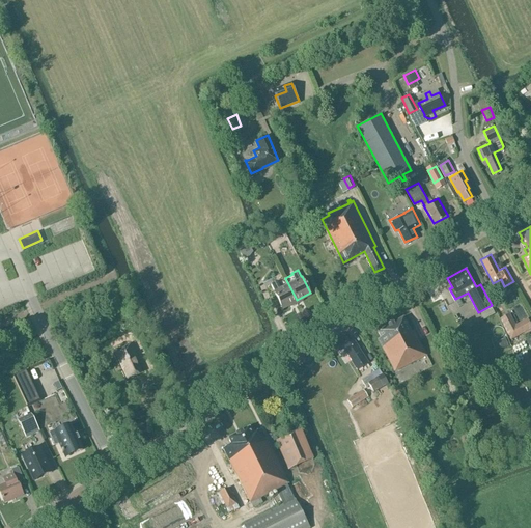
[(276,280),(271,283),(274,290),(282,307),(290,303),(297,300),(285,278),(284,278),(281,272),(273,276),(276,280)]
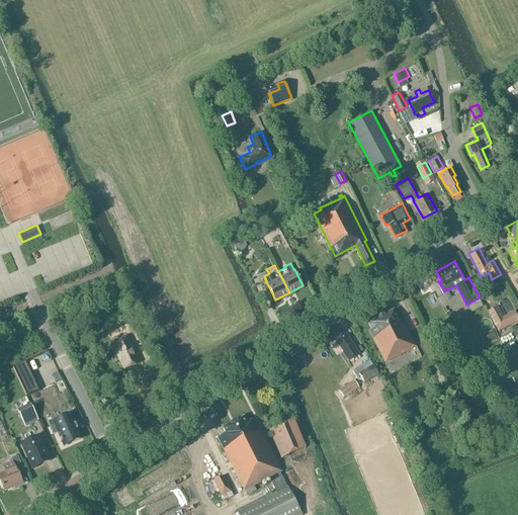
[(498,330),(517,319),(517,316),(514,309),(503,315),(497,305),(488,310),(498,330)]
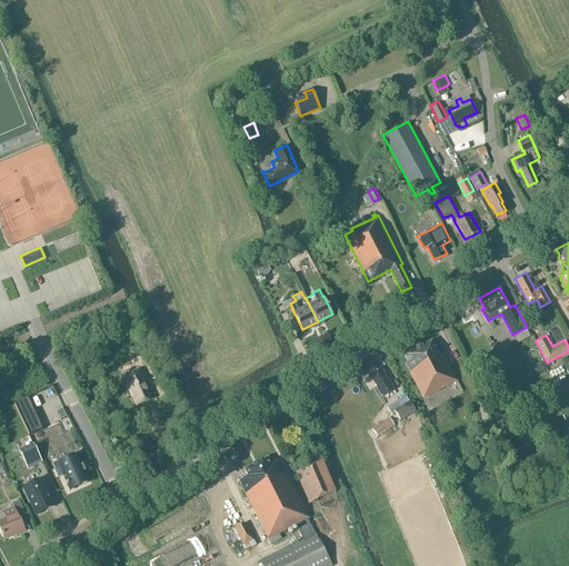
[(432,338),(405,353),(408,360),(405,361),(422,395),(456,378),(443,354),(443,353),(440,355),(432,338)]
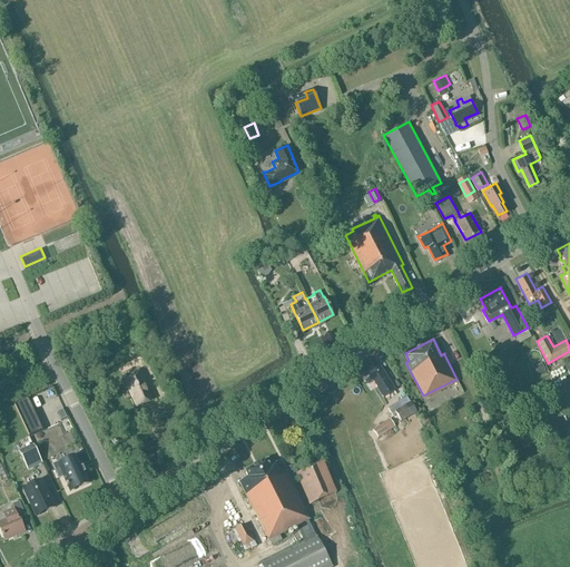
[(541,361),(533,363),(537,370),(544,368),(541,361)]
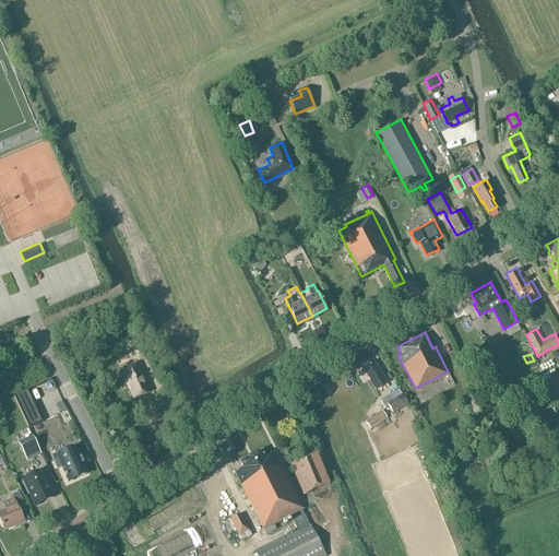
[(376,388),(387,380),(371,356),(360,364),(376,388)]
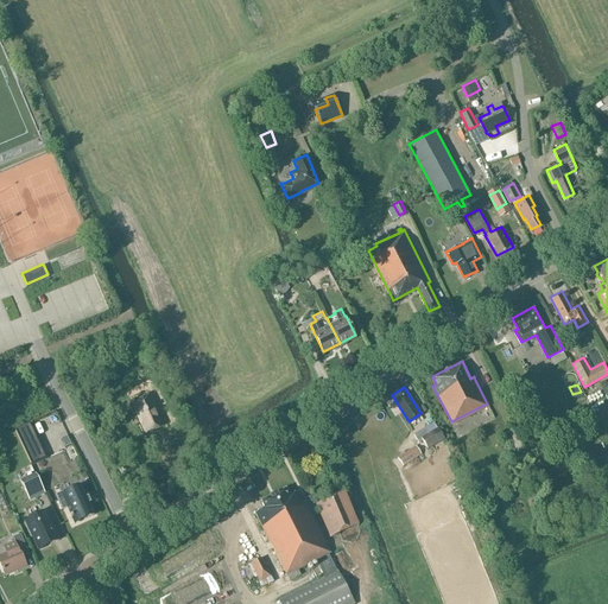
[(164,423),(149,390),(131,400),(145,431),(164,423)]
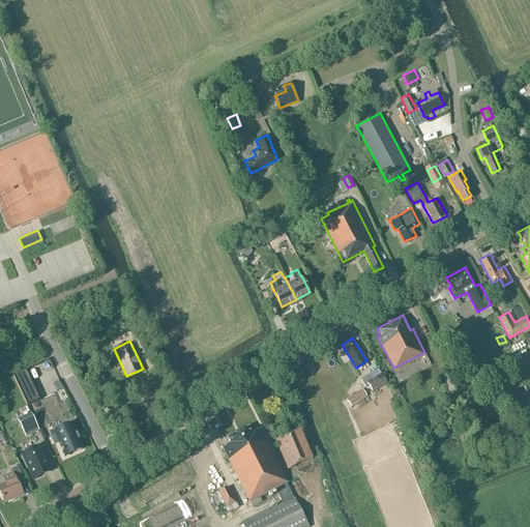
[(50,355),(33,362),(38,373),(55,366),(50,355)]
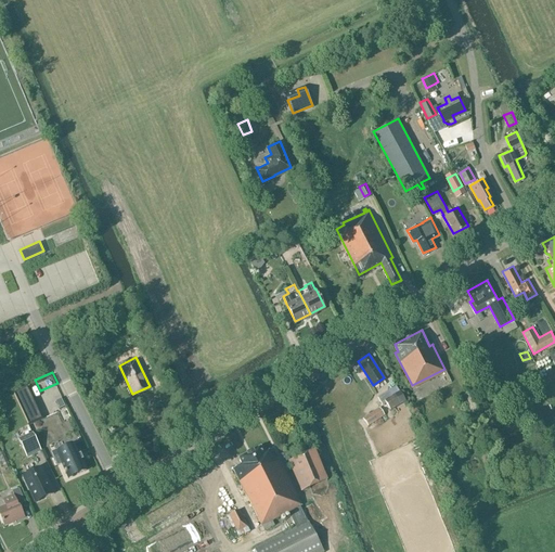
[(24,412),(36,407),(26,387),(14,393),(24,412)]
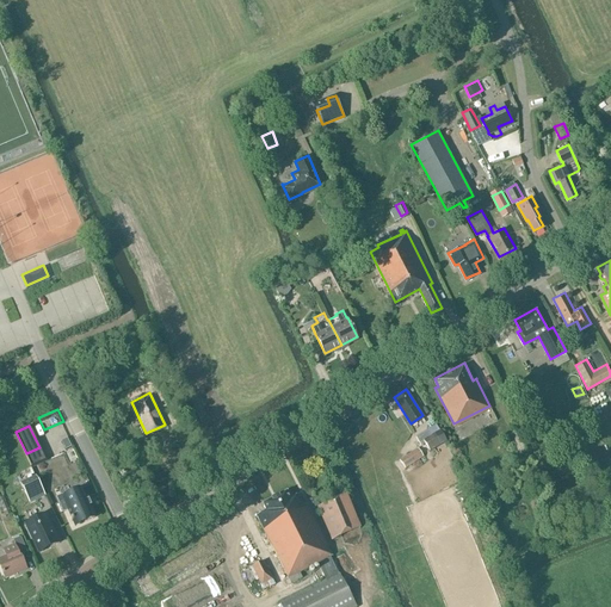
[(423,443),(425,441),(430,448),(445,438),(439,428),(432,433),(429,428),(418,435),(423,443)]
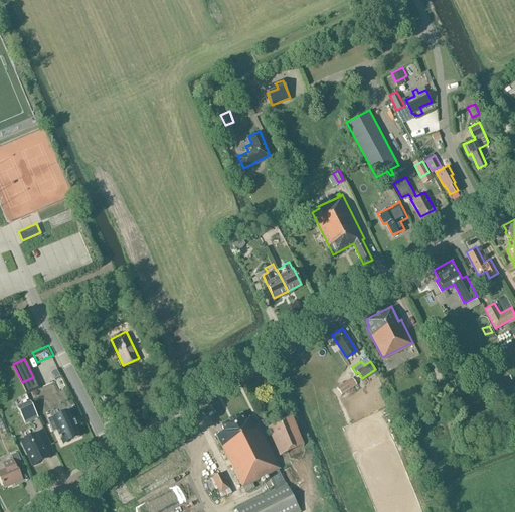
[(430,365),(438,382),(447,378),(439,361),(430,365)]
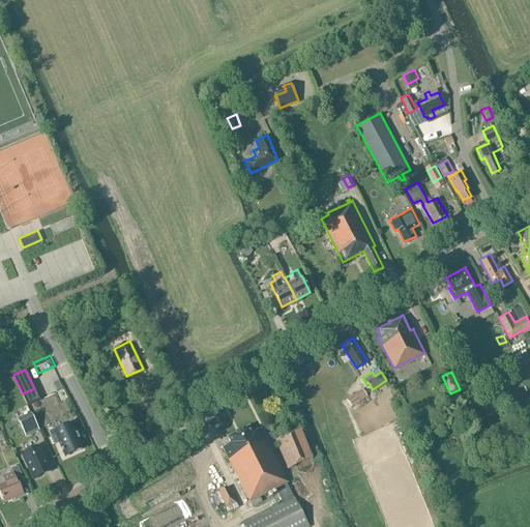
[(58,379),(53,381),(57,389),(62,386),(58,379)]
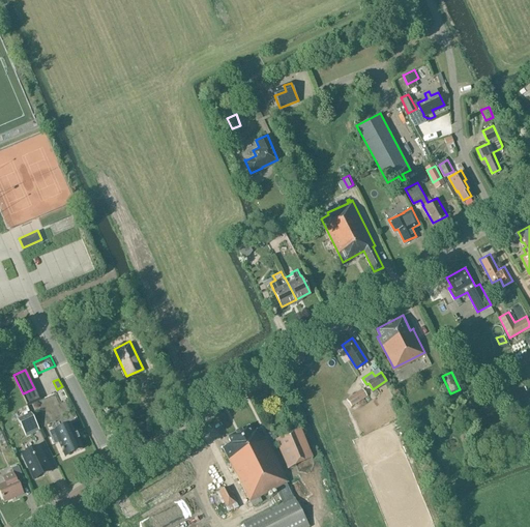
[(351,404),(366,394),(362,387),(347,398),(351,404)]
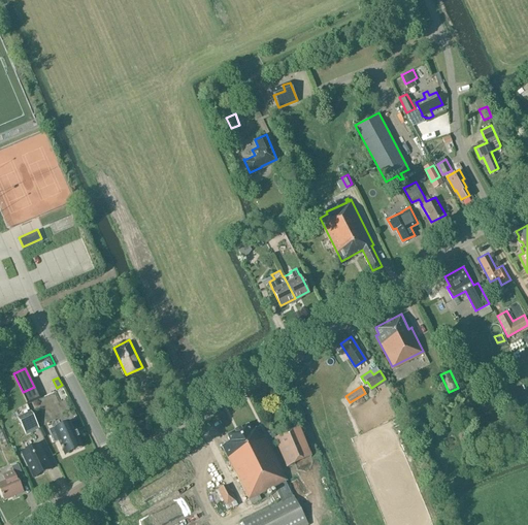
[(30,409),(18,416),(25,432),(38,426),(30,409)]
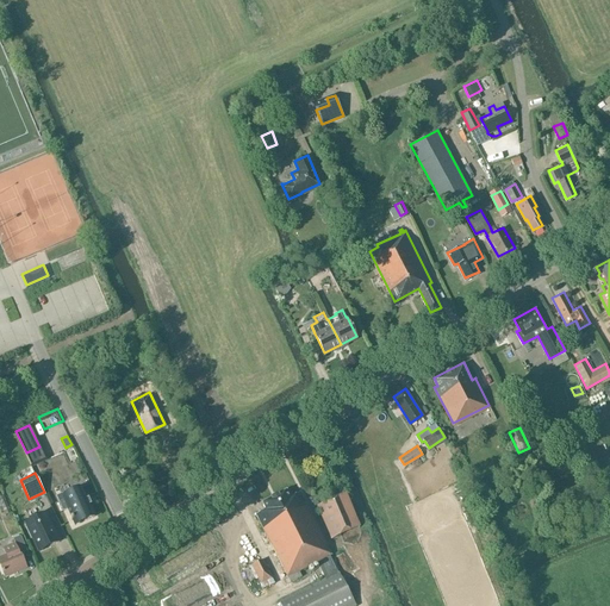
[(63,497),(58,499),(63,507),(68,506),(75,523),(94,514),(82,486),(72,491),(62,494),(63,497)]
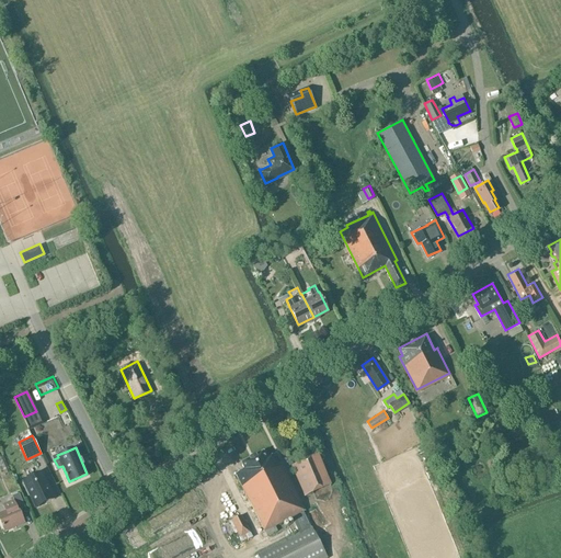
[(264,528),(294,514),(301,530),(256,551),(260,557),(322,557),(327,556),(311,524),(310,524),(302,509),(305,509),(275,452),(266,456),(263,450),(241,460),(244,467),(236,471),(264,528)]
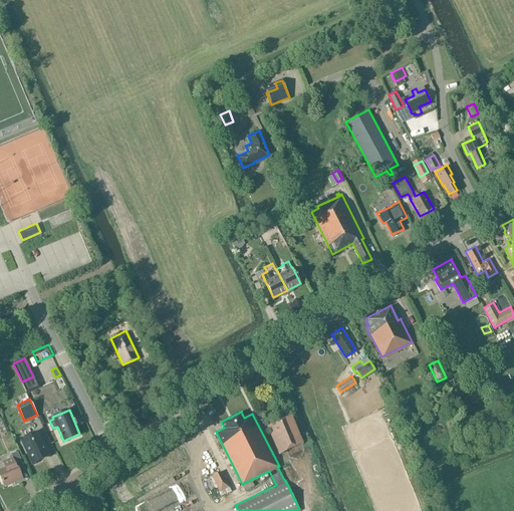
[(279,452),(302,443),(291,414),(267,424),(279,452)]
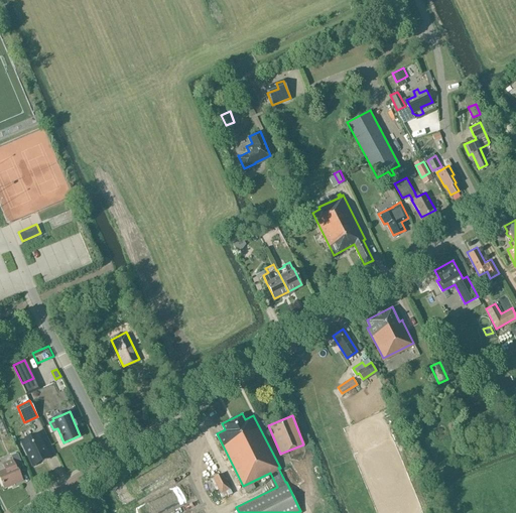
[(4,434),(10,432),(3,416),(0,417),(0,424),(0,425),(4,434)]
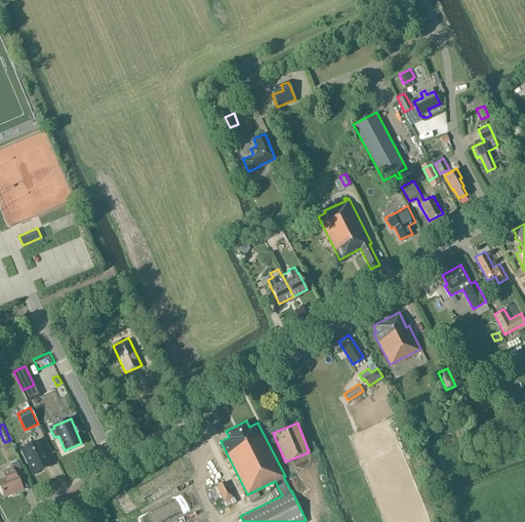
[(51,463),(40,437),(24,443),(26,446),(24,447),(28,456),(30,455),(34,466),(41,463),(42,467),(51,463)]
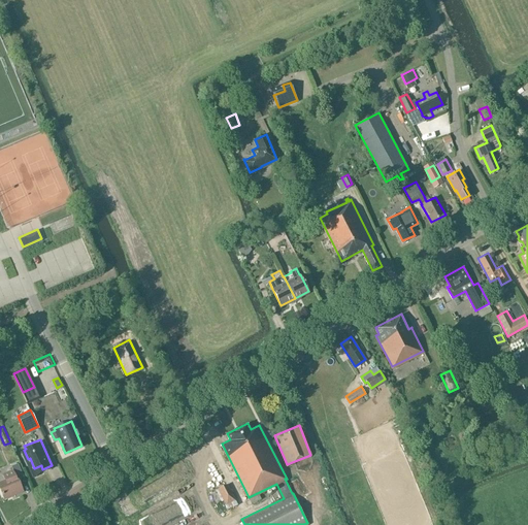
[(5,479),(0,481),(0,488),(4,497),(23,490),(20,482),(25,480),(18,462),(12,465),(13,468),(3,472),(5,479)]
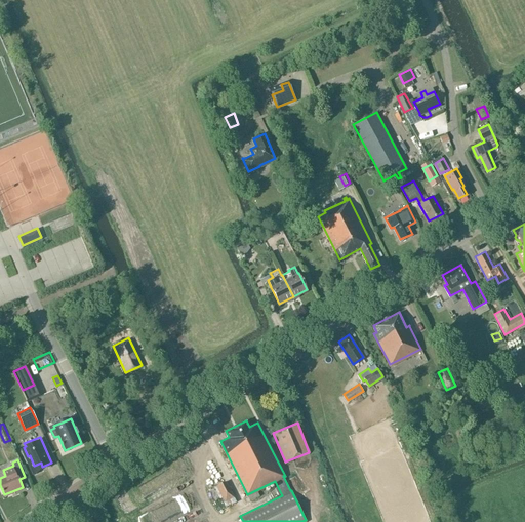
[(216,485),(221,496),(227,505),(236,499),(226,480),(216,485)]
